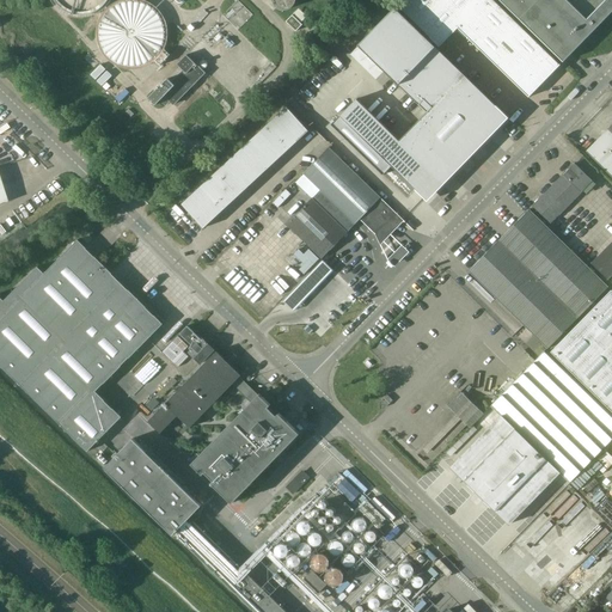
[(294,0),(271,0),(273,1),(274,4),(275,6),(279,8),(282,10),(285,10),(287,10),(291,7),(294,4),(295,1),(294,0)]
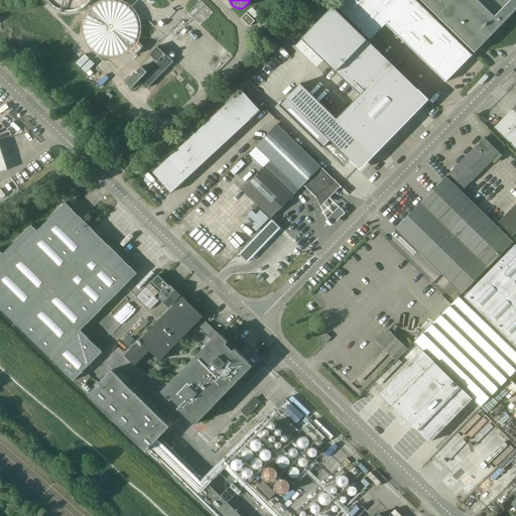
[(341,0),(336,5),(371,39),(386,23),(411,48),(438,20),(417,0),(341,0)]
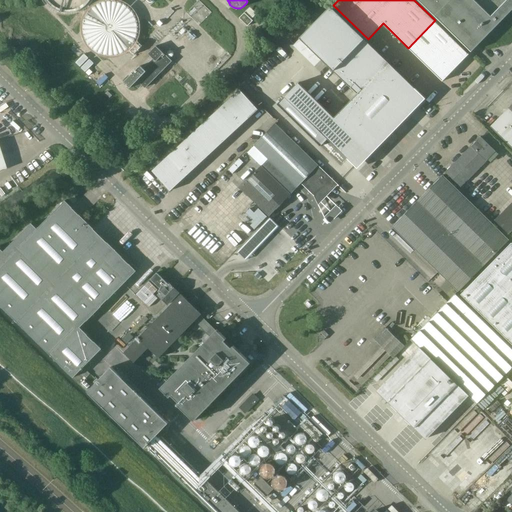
[(511,0),(418,0),(471,51),(511,9),(511,0)]
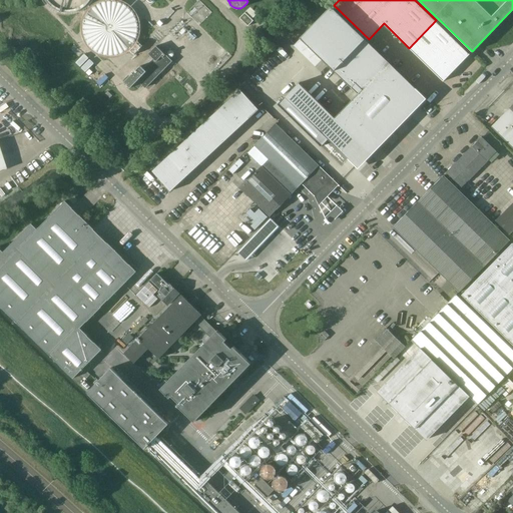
[(299,83),(278,104),(321,147),(328,139),(355,165),(383,136),(381,133),(402,111),(404,114),(423,95),(331,6),(300,38),(357,94),(335,118),(299,83)]
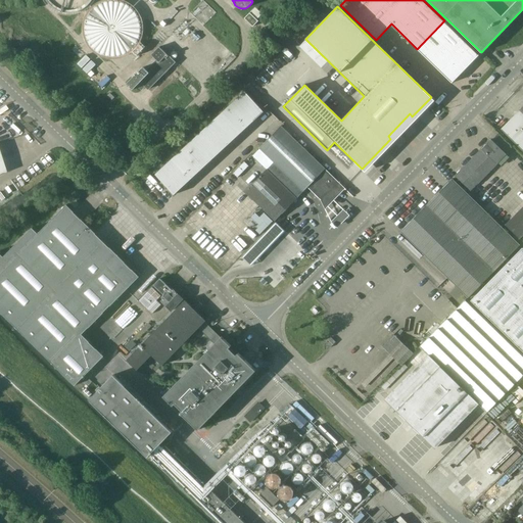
[(249,13),(244,18),(253,28),(258,21),(249,13)]
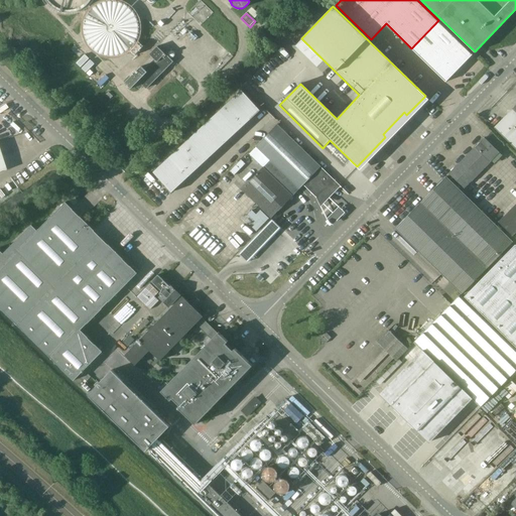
[(446,82),(460,68),(433,42),(446,29),(438,20),(411,48),(446,82)]
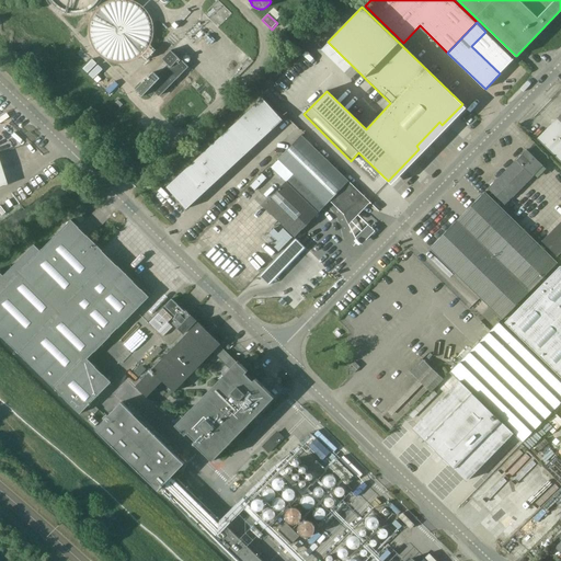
[(500,73),(514,59),(485,32),(471,46),(500,73)]
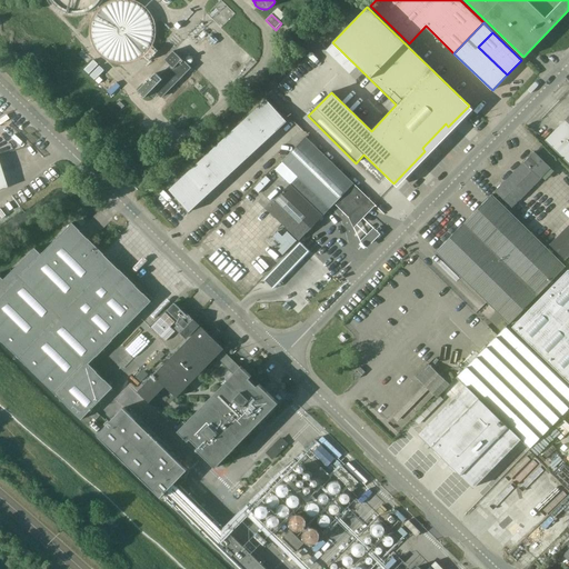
[(149,61),(157,53),(152,49),(145,57),(149,61)]
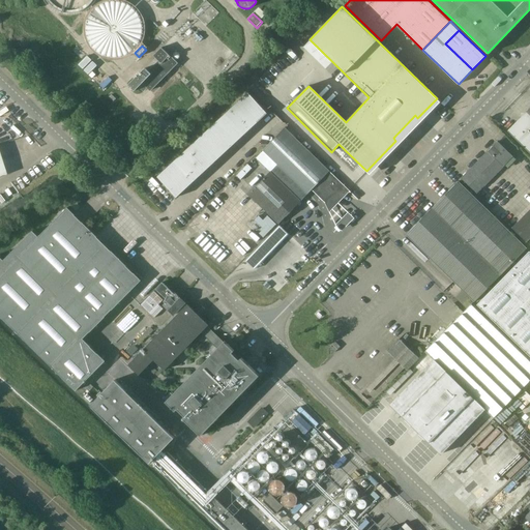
[(171,57),(169,55),(162,48),(153,56),(158,61),(148,71),(145,68),(128,85),(135,91),(139,87),(144,91),(147,87),(150,90),(163,78),(177,63),(171,57)]
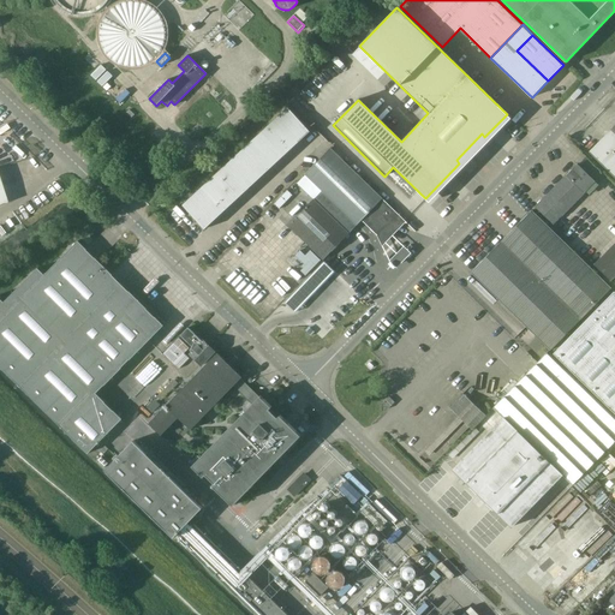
[(278,67),(273,63),(262,73),(264,76),(254,87),(256,89),(278,67)]
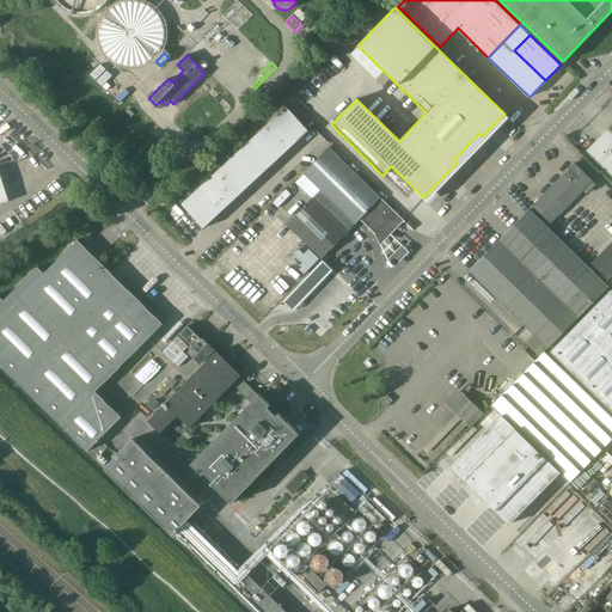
[(182,204),(203,228),(308,132),(287,108),(182,204)]
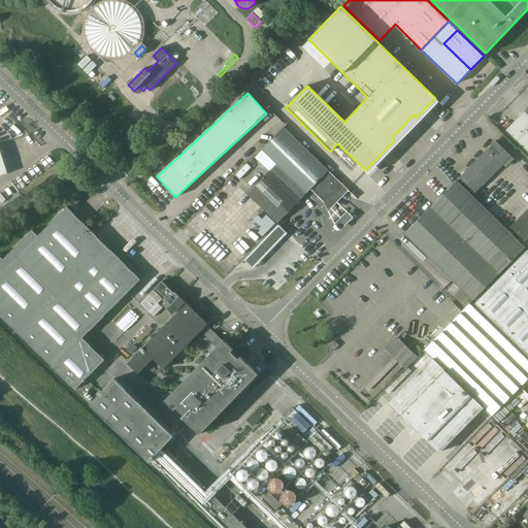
[(527,107),(505,131),(527,153),(527,107)]
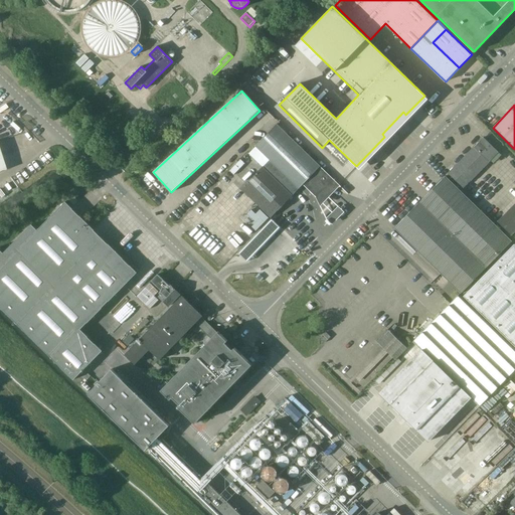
[(255,147),(249,154),(263,167),(292,195),(303,184),(307,179),(320,191),(317,195),(321,199),(323,200),(333,189),(338,185),(338,184),(291,139),(277,125),(255,146),(255,147)]
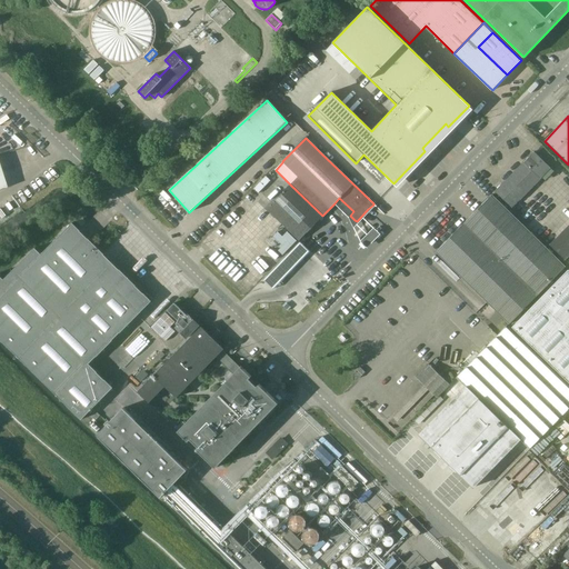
[(533,152),(495,191),(511,208),(519,200),(528,191),(533,185),(540,179),(550,168),(533,152)]
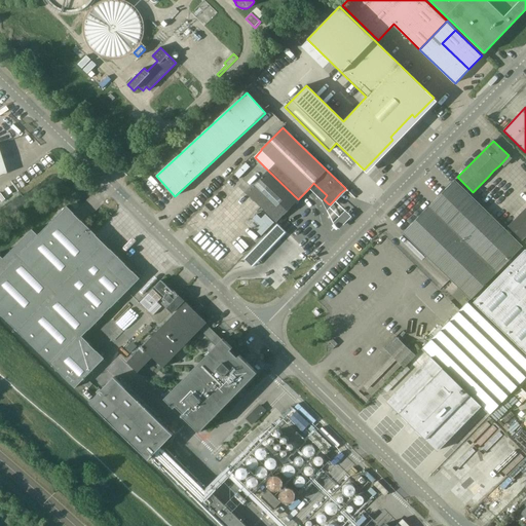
[(268,171),(247,193),(276,222),(285,214),(291,208),(290,208),(298,199),(268,171)]
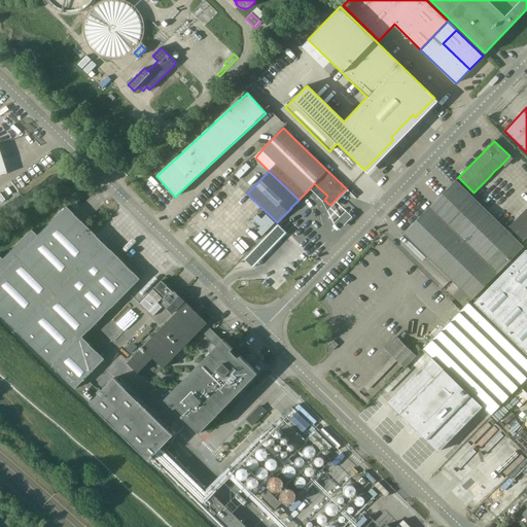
[(523,247),(455,180),(403,234),(471,300),(523,247)]
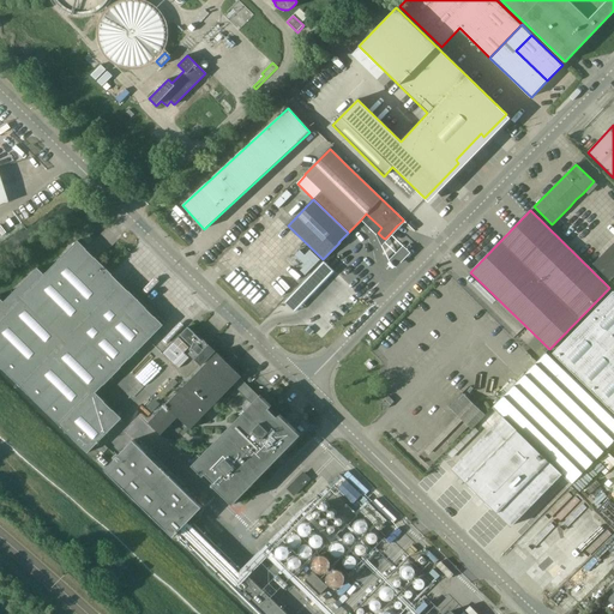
[(613,214),(612,216),(613,217),(613,241),(593,264),(609,281),(613,276),(613,214)]
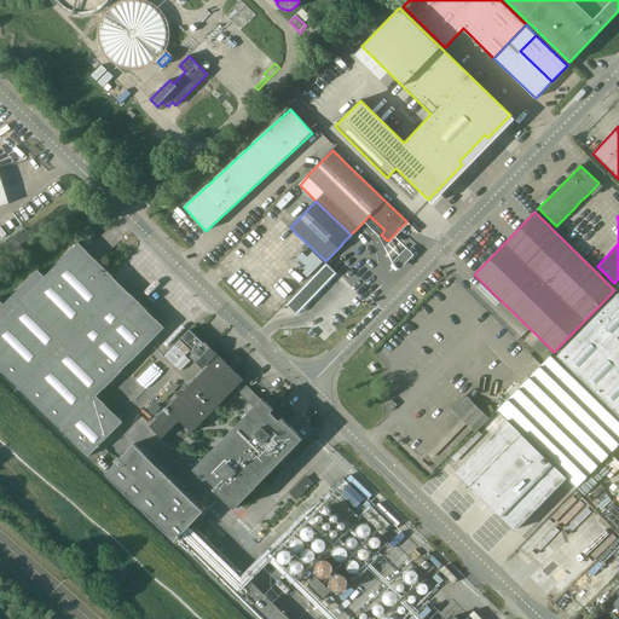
[(387,246),(400,256),(414,242),(401,230),(387,246)]
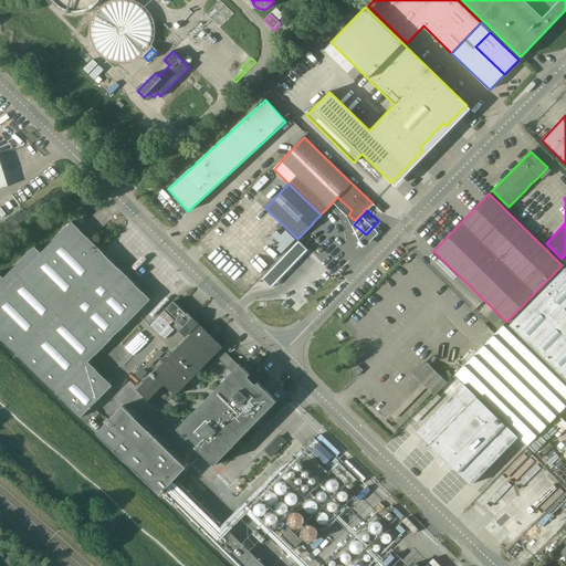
[(150,300),(77,228),(72,222),(40,253),(34,248),(3,279),(0,274),(0,337),(81,418),(112,386),(104,378),(96,370),(88,363),(150,300)]
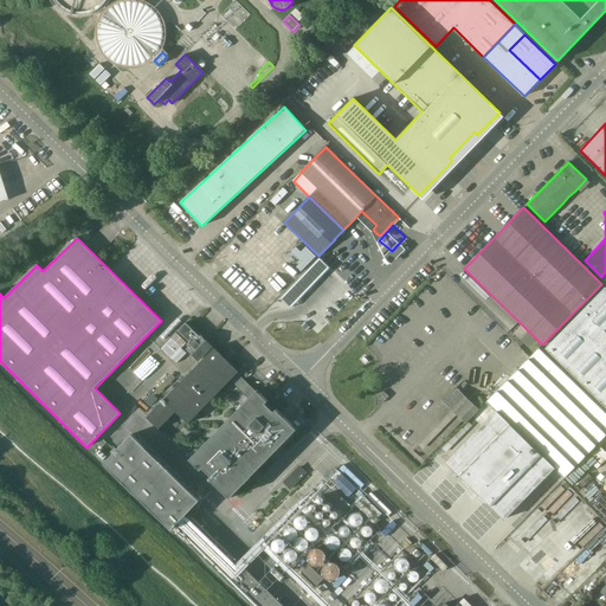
[(296,246),(290,252),(301,262),(296,266),(301,272),(316,257),(305,246),(301,252),(296,246)]
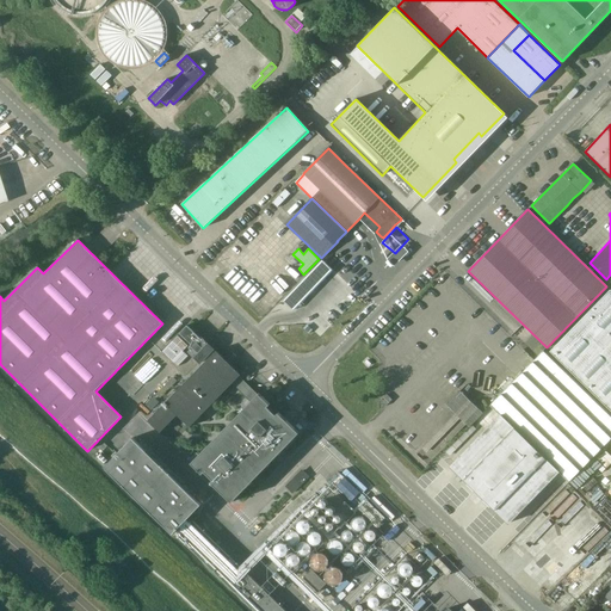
[(304,278),(300,282),(310,292),(314,288),(304,278)]
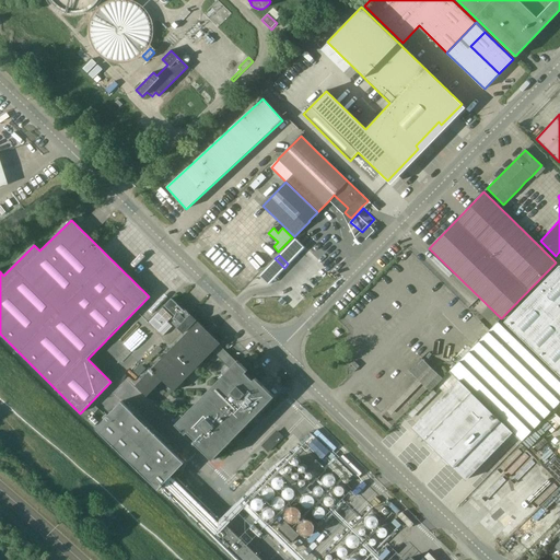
[(559,266),(501,325),(498,323),(450,372),(458,380),(412,428),(466,479),(511,432),(521,441),(559,399),(559,266)]
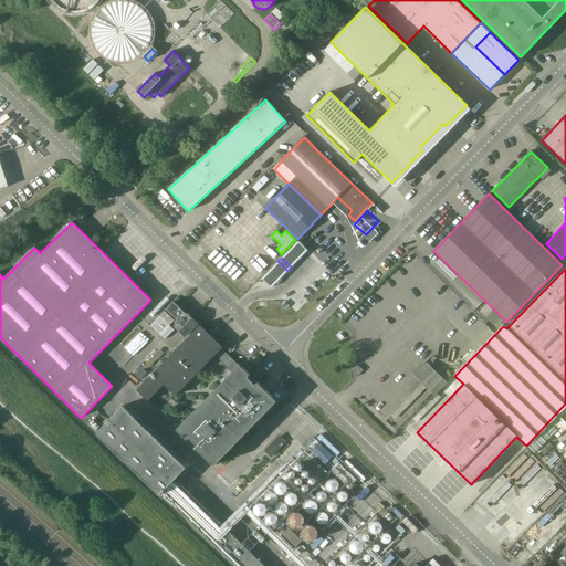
[(186,314),(174,302),(166,308),(179,322),(175,326),(185,336),(198,324),(187,313),(186,314)]
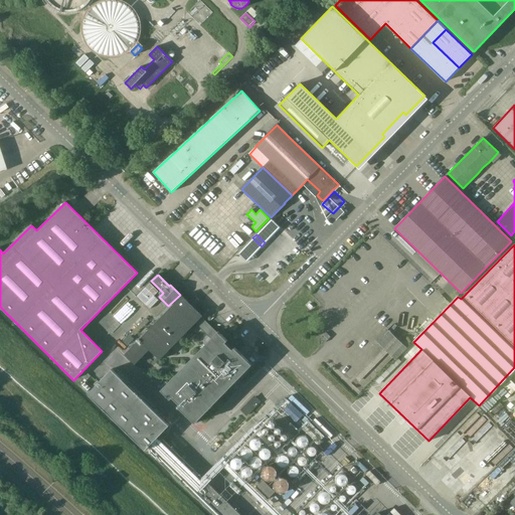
[(158,292),(150,284),(137,297),(154,313),(163,305),(154,296),(158,292)]
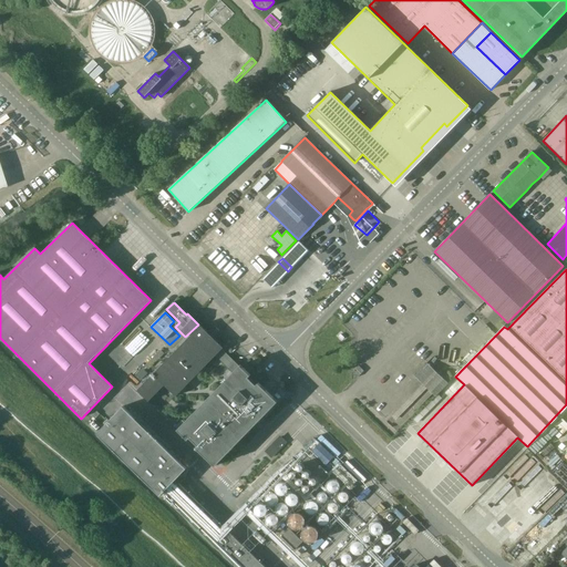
[(238,367),(227,356),(222,349),(223,348),(213,338),(215,336),(212,332),(209,336),(199,326),(137,391),(148,401),(164,385),(176,397),(215,356),(233,372),(177,430),(215,466),(278,401),(258,382),(256,384),(248,377),(250,374),(240,364),(238,367)]
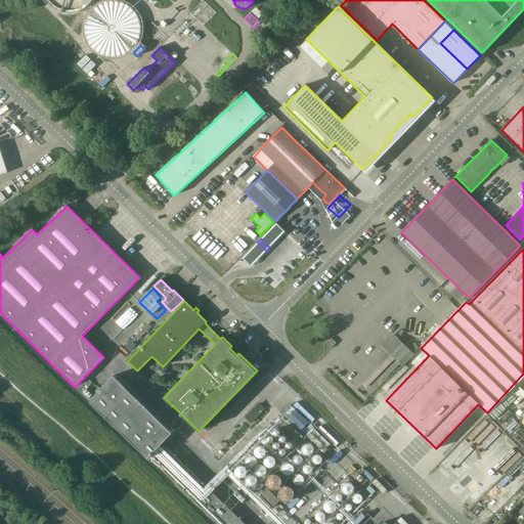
[(383,347),(402,365),(413,354),(394,336),(383,347)]
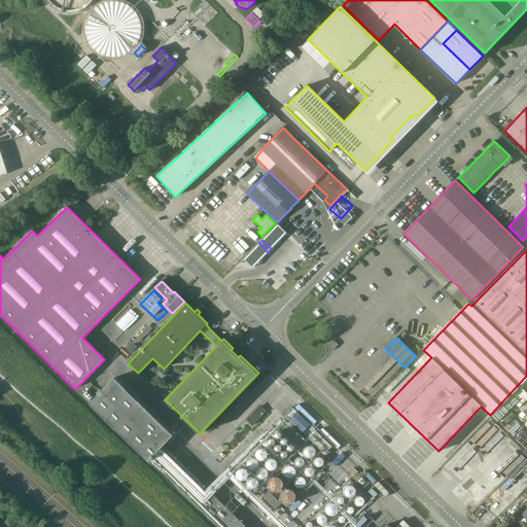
[(334,340),(328,345),(332,350),(339,345),(334,340)]
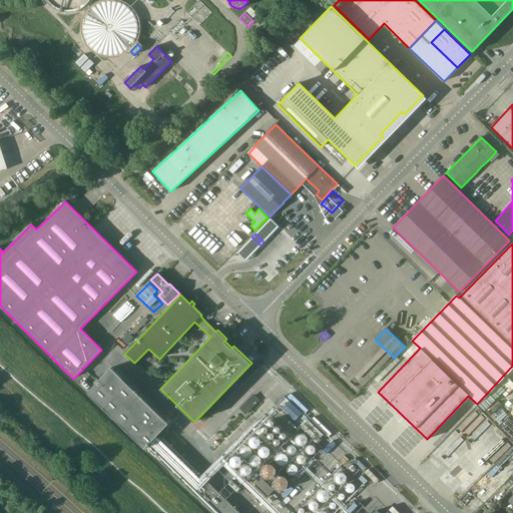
[(110,368),(87,392),(144,448),(168,424),(110,368)]
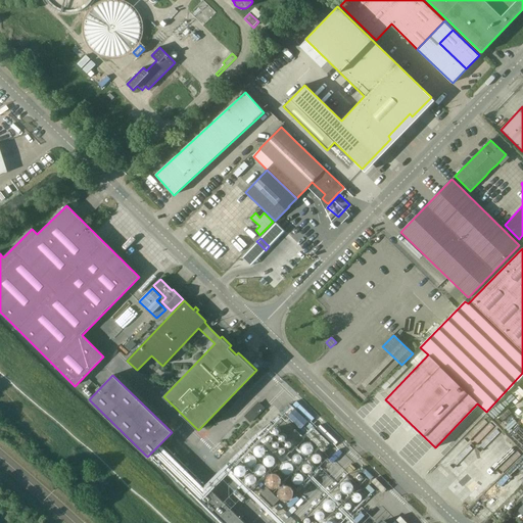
[(250,421),(264,408),(258,402),(245,416),(250,421)]
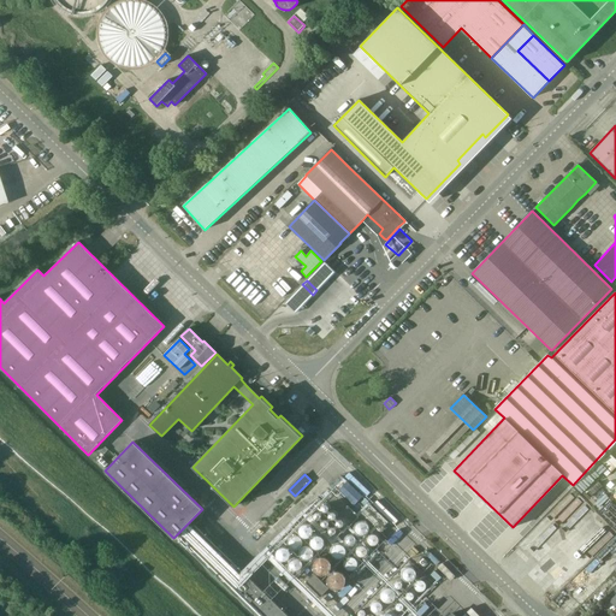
[(359,537),(361,537),(363,537),(366,535),(367,534),(368,532),(369,531),(369,528),(368,526),(367,523),(365,522),(362,522),(359,522),(356,523),(355,526),(354,528),(354,531),(355,533),(356,535),(359,537)]
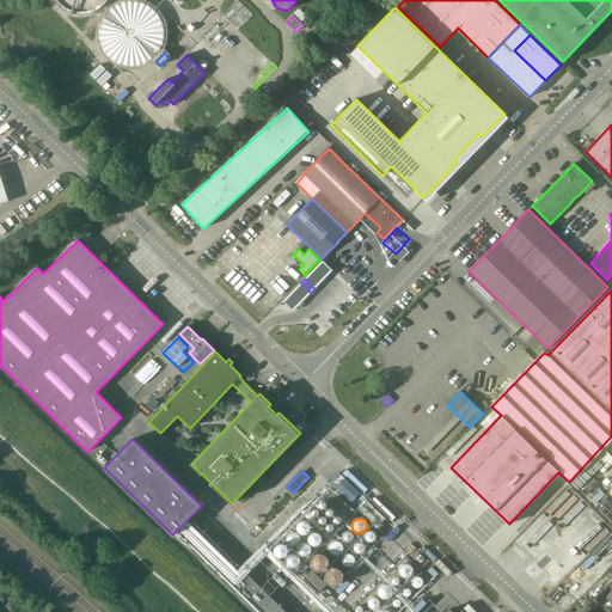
[(286,611),(246,573),(193,520),(177,536),(254,611),(286,611)]
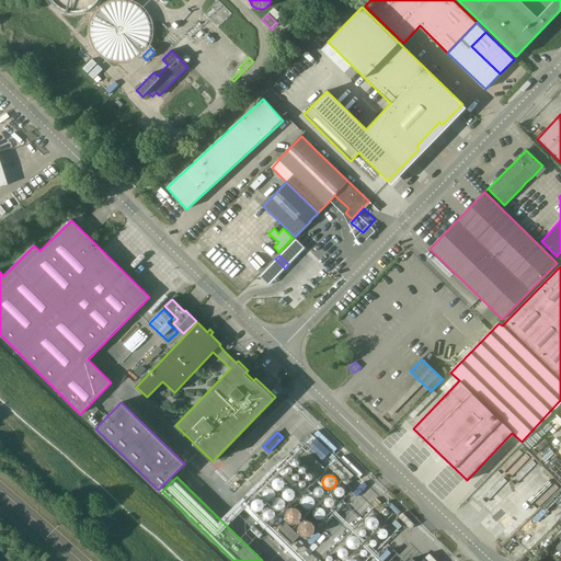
[(275,491),(277,492),(279,492),(282,491),(283,489),(284,488),(284,485),(284,483),(283,481),(281,480),(279,480),(277,479),(275,480),(274,481),(273,483),(272,484),(272,487),(273,489),(274,490),(275,491)]
